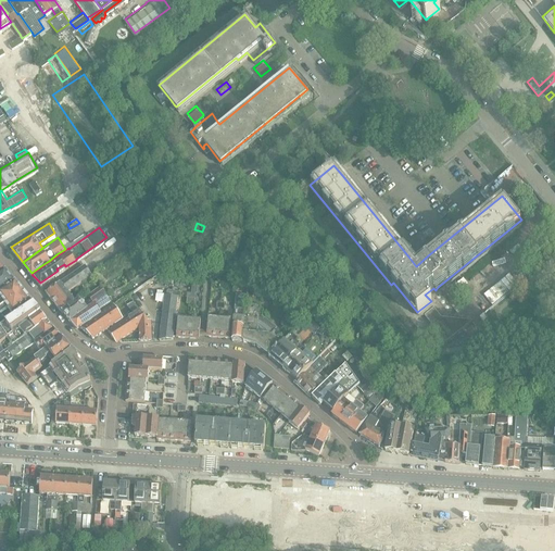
[(420,246),(408,257),(416,266),(428,255),(425,251),(420,246)]
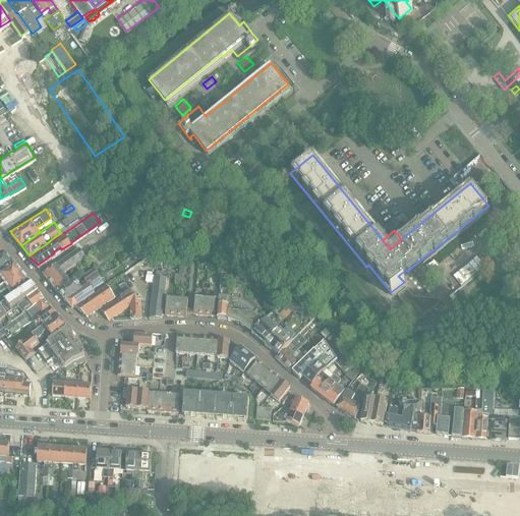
[(139,236),(132,241),(137,248),(145,243),(139,236)]
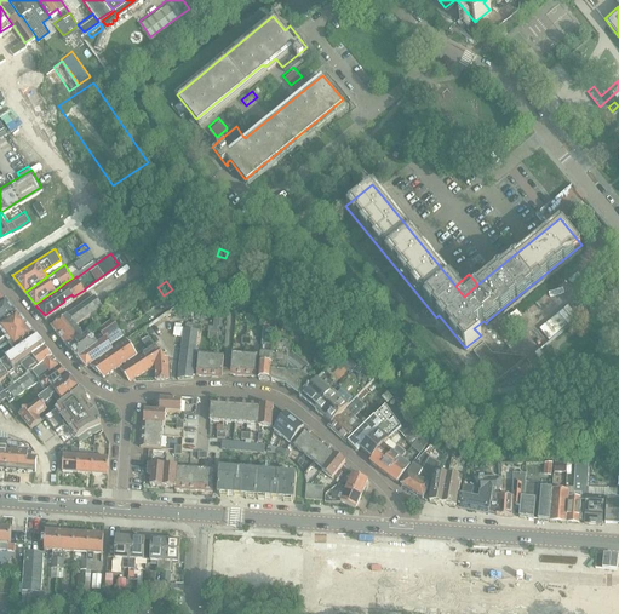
[(84,332),(75,321),(101,303),(93,292),(51,322),(68,344),(84,332)]
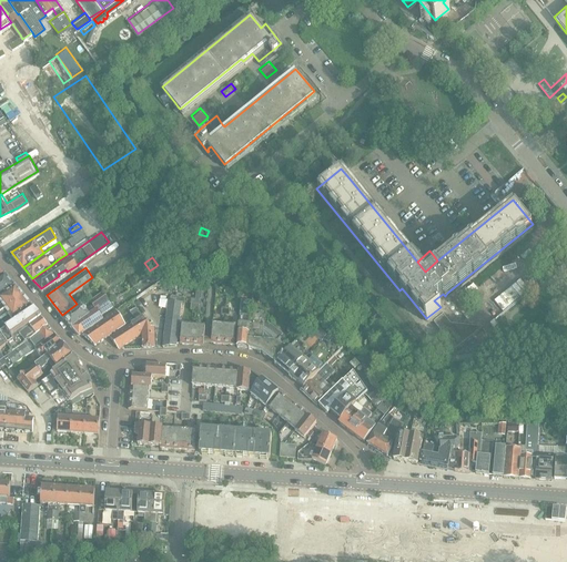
[(102,288),(110,283),(100,271),(93,276),(102,288)]
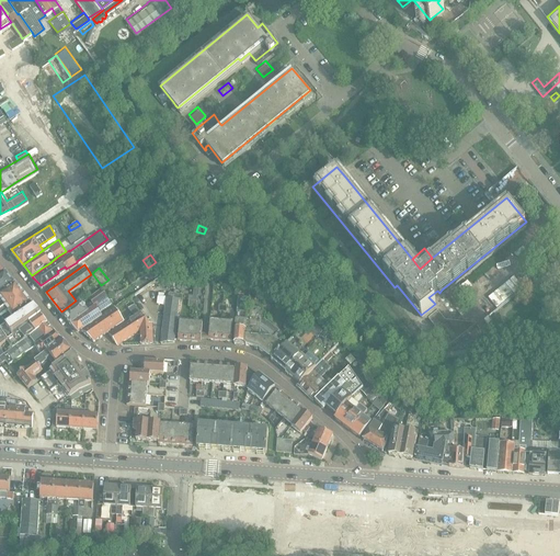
[(0,292),(15,282),(6,270),(0,273),(0,292)]
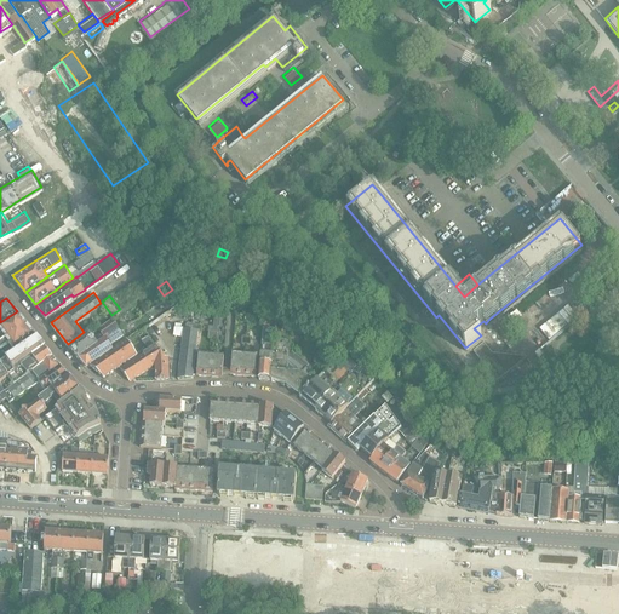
[(0,357),(18,346),(35,334),(27,323),(17,311),(1,322),(0,322),(0,357)]
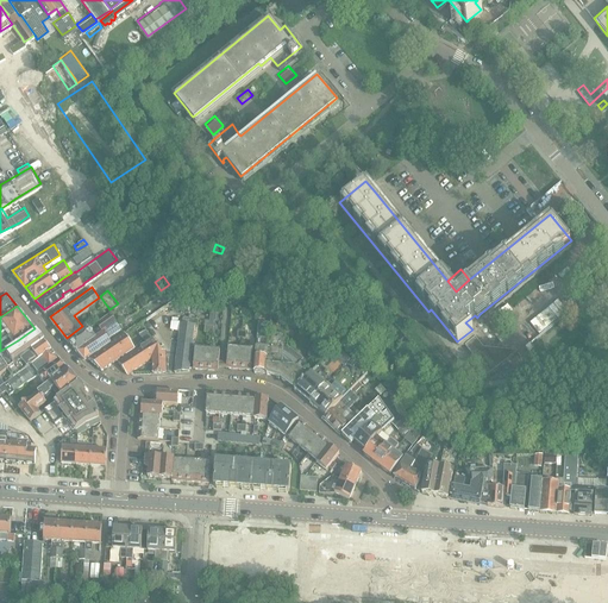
[(82,326),(67,338),(76,349),(95,334),(116,321),(117,320),(114,318),(110,309),(95,320),(99,324),(93,328),(88,321),(86,324),(82,326)]
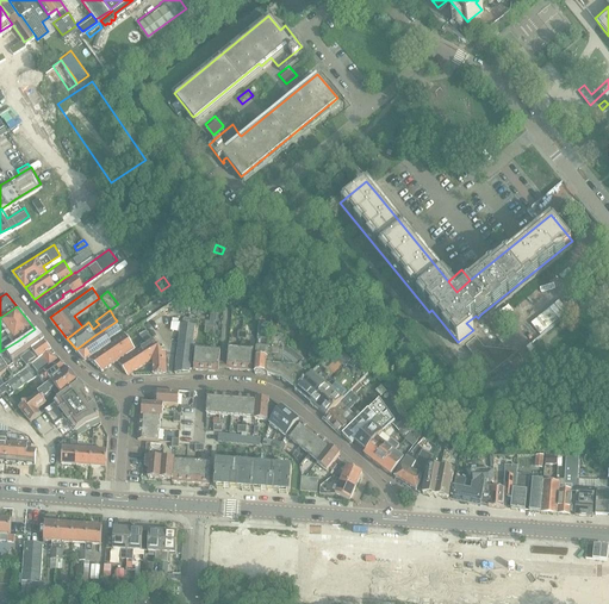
[(505,347),(484,318),(480,315),(478,318),(476,316),(466,323),(473,330),(458,342),(464,342),(488,372),(517,348),(505,347)]
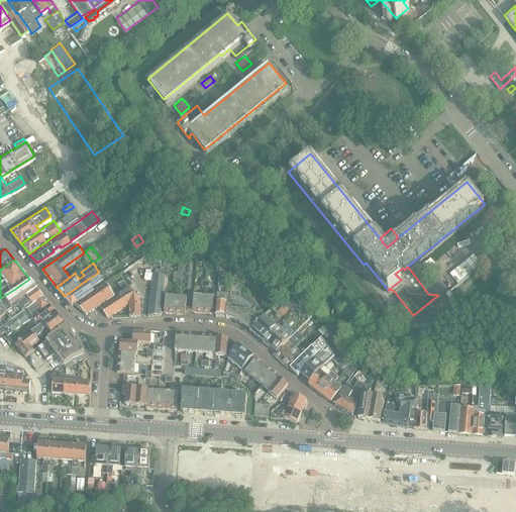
[(224,314),(227,281),(228,271),(218,270),(214,313),(223,314),(224,314)]
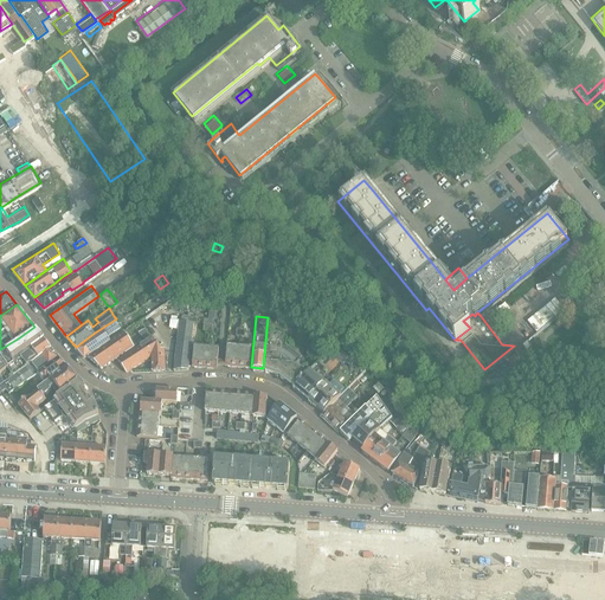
[(187,366),(192,320),(178,317),(173,367),(187,366)]
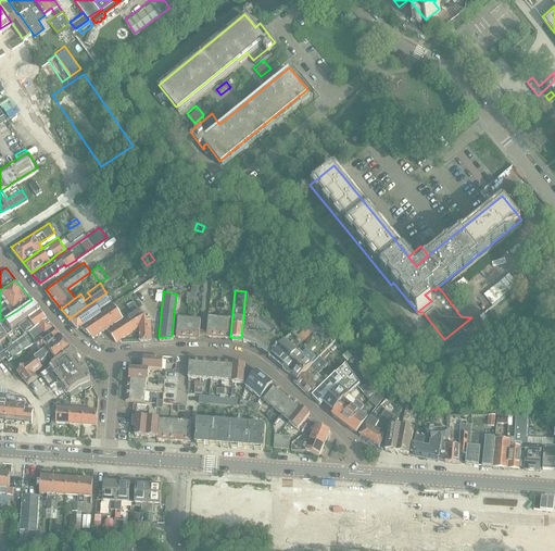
[(79,325),(100,310),(97,307),(109,298),(105,293),(87,305),(70,318),(76,326),(79,325)]
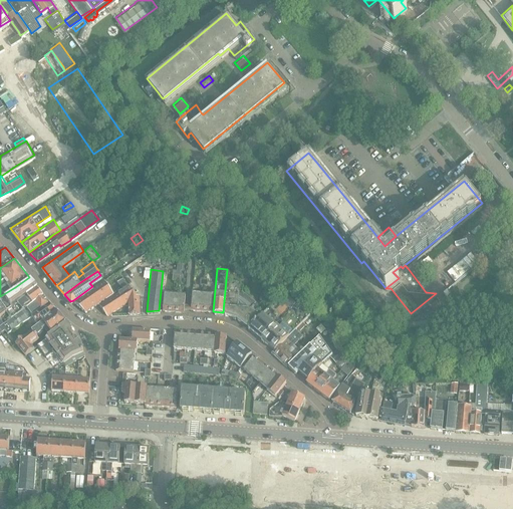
[(273,273),(263,282),(275,296),(285,286),(273,273)]
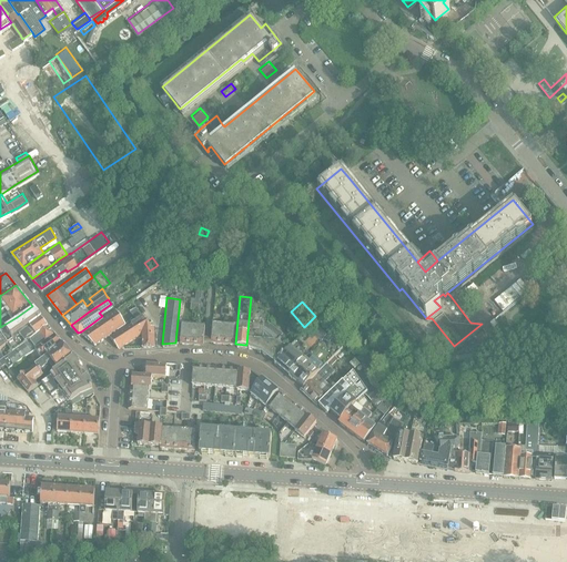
[(0,344),(6,340),(6,341),(41,316),(33,307),(32,306),(17,317),(0,327),(0,344)]
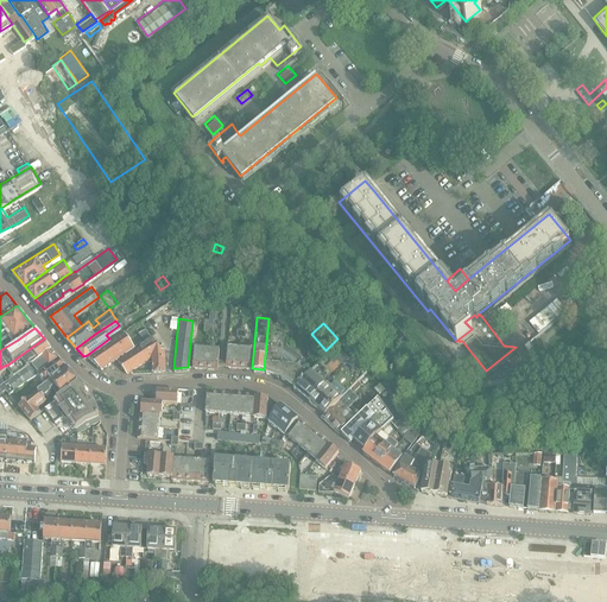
[(100,366),(133,343),(124,329),(109,338),(87,355),(100,366)]
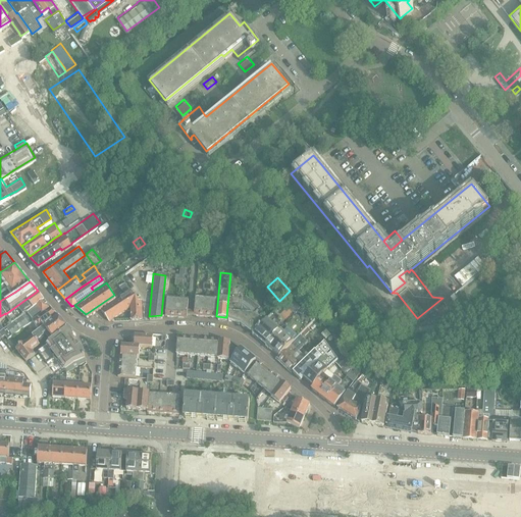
[(240,321),(242,294),(243,285),(229,283),(226,317),(240,321)]
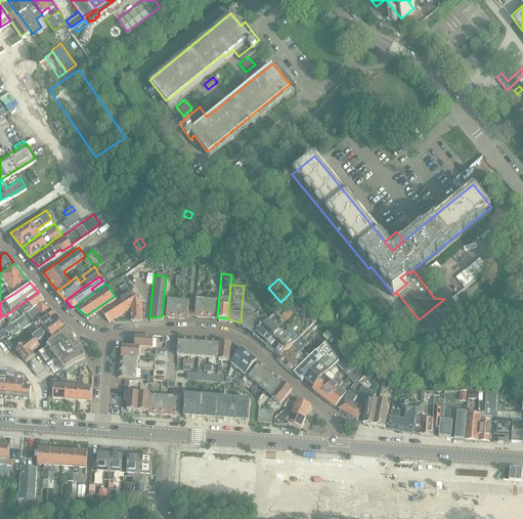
[(142,317),(142,299),(138,299),(131,289),(124,294),(130,304),(130,305),(130,318),(142,317)]
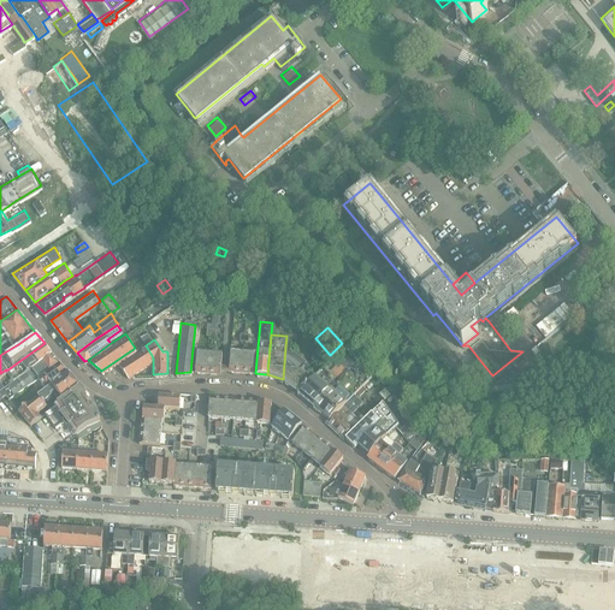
[(313,403),(358,357),(347,342),(333,353),(296,390),(313,403)]
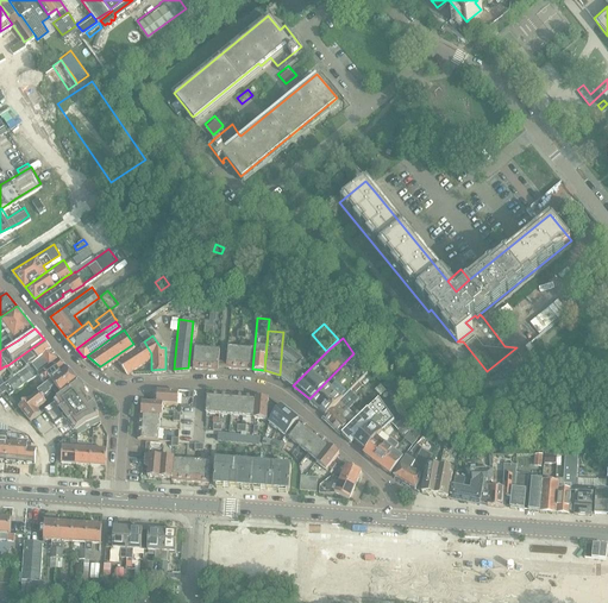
[(50,347),(46,341),(44,339),(6,366),(12,374),(50,347)]
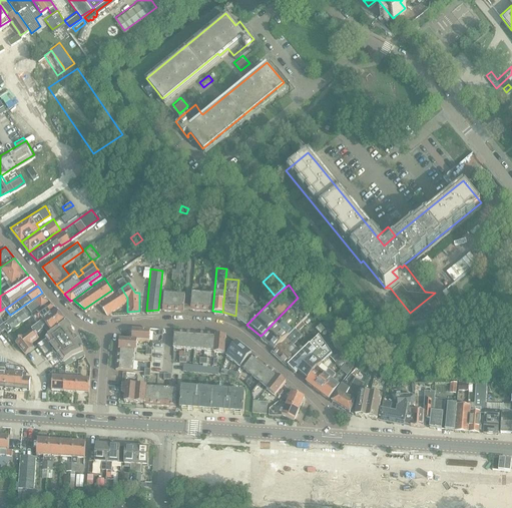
[(106,313),(127,299),(127,298),(121,288),(99,303),(106,313)]
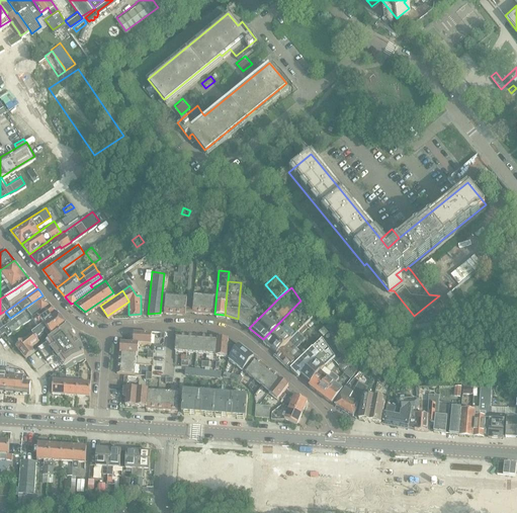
[(238,319),(249,328),(263,311),(255,305),(257,303),(243,291),(240,291),(238,319)]
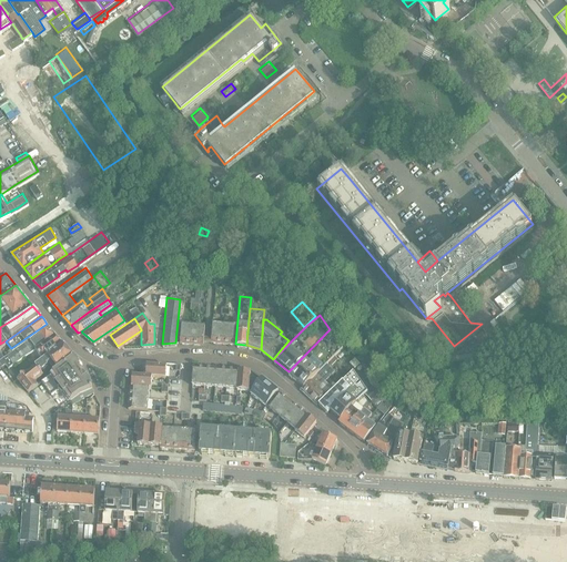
[(191,340),(192,322),(181,320),(179,339),(191,340)]
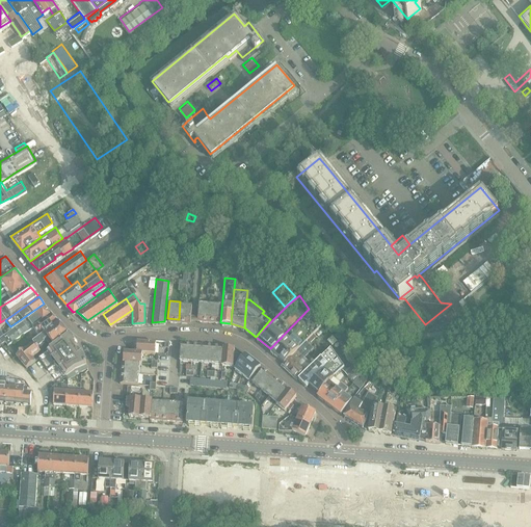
[(208,319),(209,301),(200,300),(197,312),(197,317),(197,318),(208,319)]
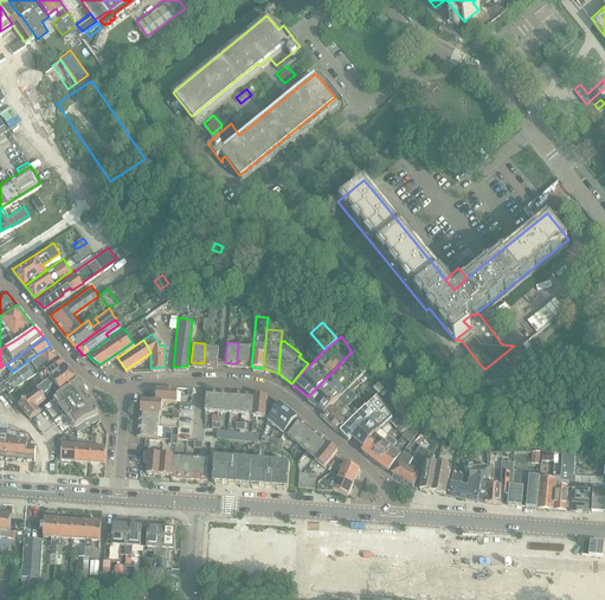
[(217,354),(218,344),(205,343),(204,363),(216,366),(217,361),(217,354)]
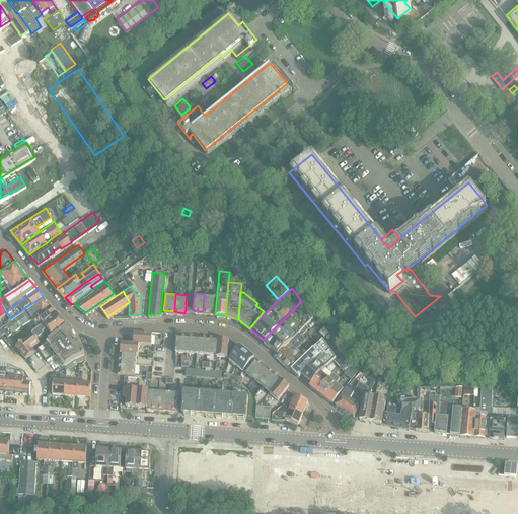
[(214,312),(216,295),(204,294),(203,311),(214,312)]
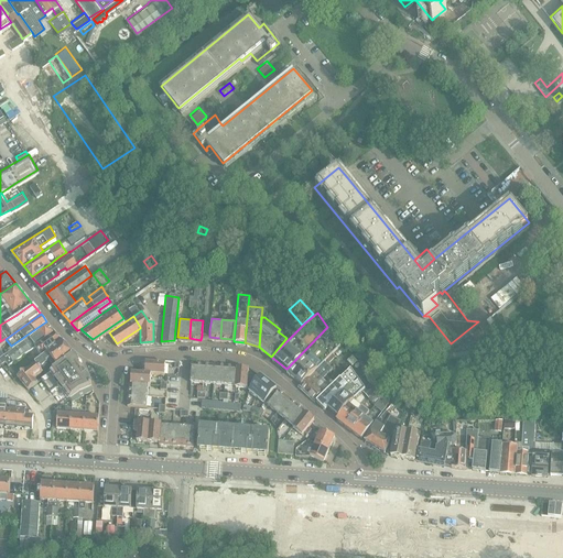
[(11,346),(0,352),(0,361),(4,358),(8,362),(34,343),(54,329),(47,321),(26,335),(11,346)]
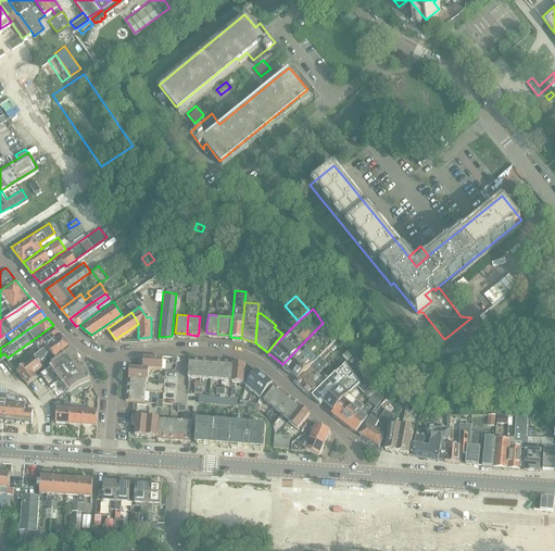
[(314,332),(282,364),(295,375),(328,346),(335,339),(335,338),(329,330),(323,323),(314,332)]
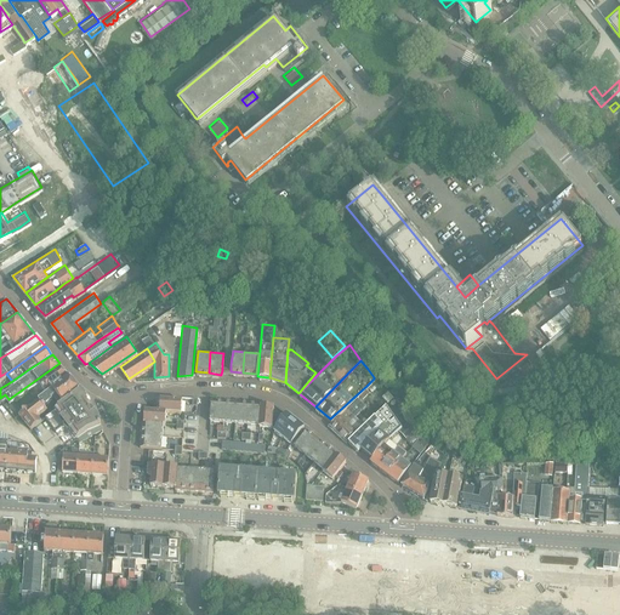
[(60,363),(38,379),(46,389),(68,373),(60,363)]
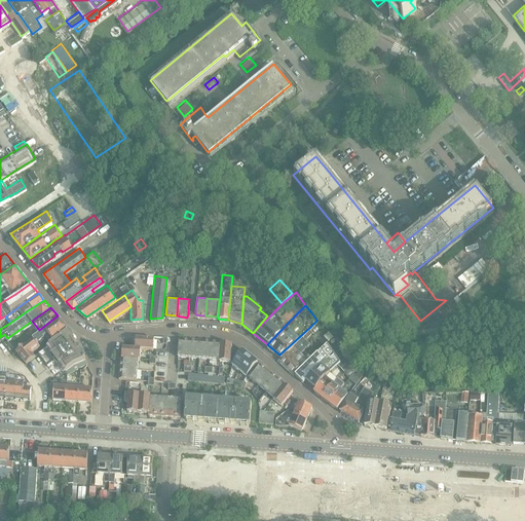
[(51,341),(68,329),(58,315),(39,330),(26,340),(16,347),(15,347),(25,361),(34,354),(31,349),(39,344),(37,341),(44,336),(43,334),(45,333),(51,341)]
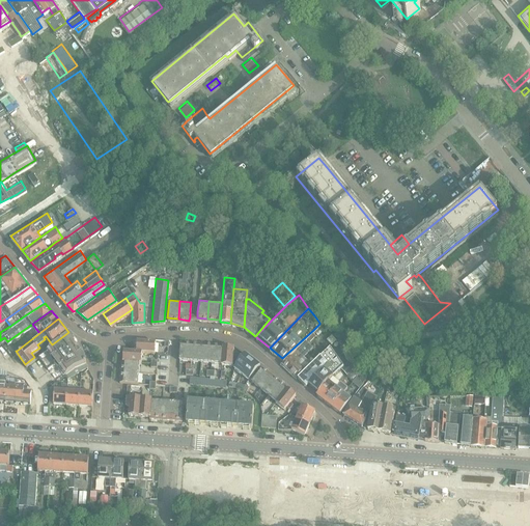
[(68,332),(38,355),(48,366),(56,360),(67,376),(74,371),(86,365),(84,360),(83,355),(76,341),(68,332)]
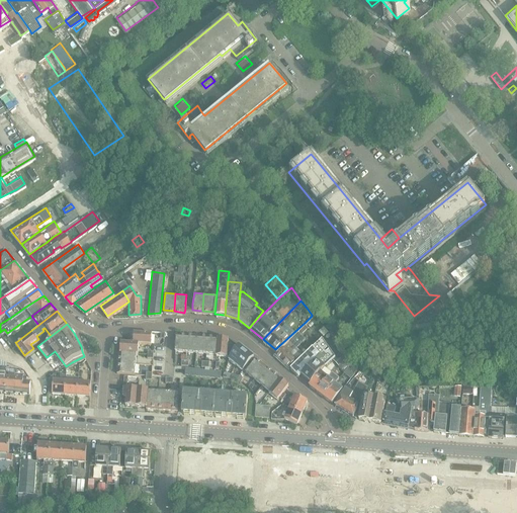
[(151,330),(134,329),(133,340),(138,340),(151,341),(151,330)]
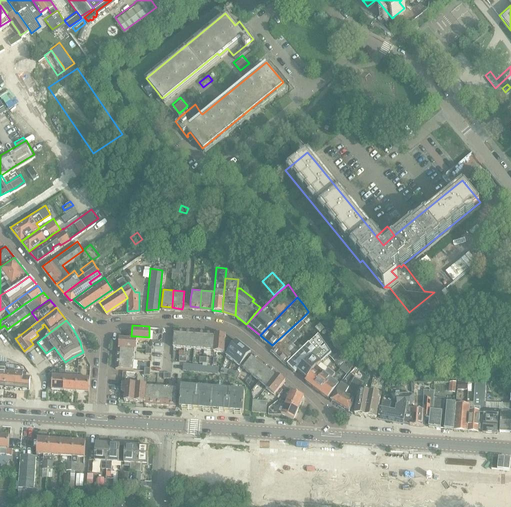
[(183,345),(185,327),(173,326),(172,344),(183,345)]
